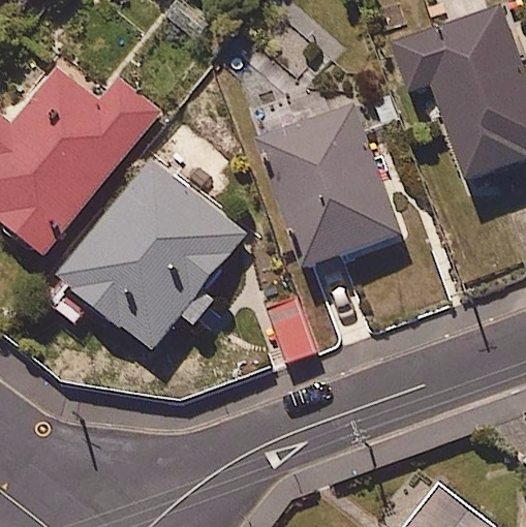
[(525,157),(525,73),(501,5),(393,44),(409,90),(433,82),(468,179),(525,157)]
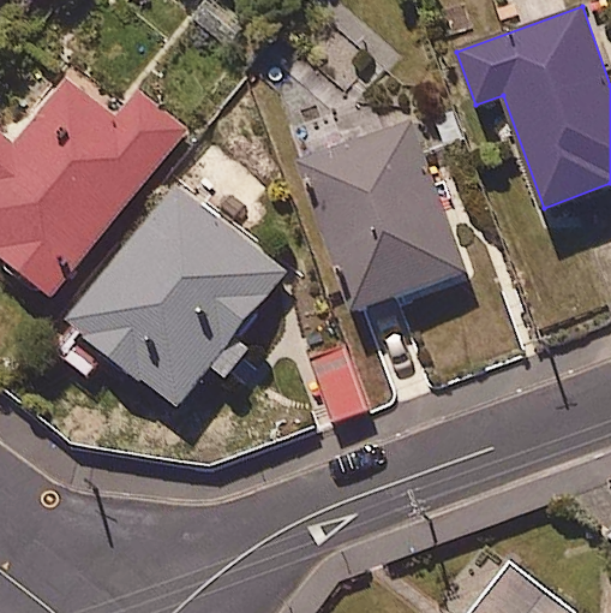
[(117,119),(70,81),(18,146),(5,135),(0,141),(0,254),(52,296),(186,130),(138,93),(117,119)]
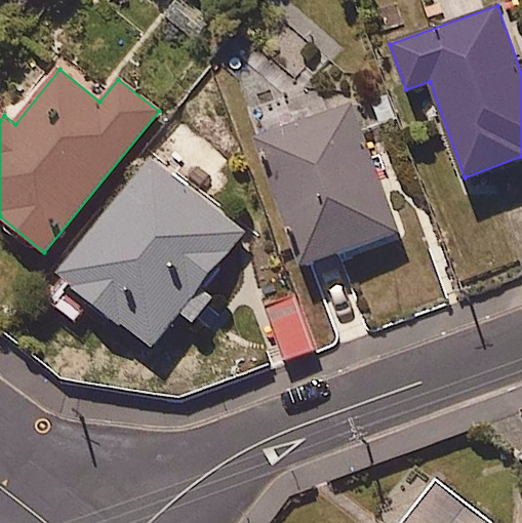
[(397,232),(351,102),(259,134),(307,264),(397,232)]
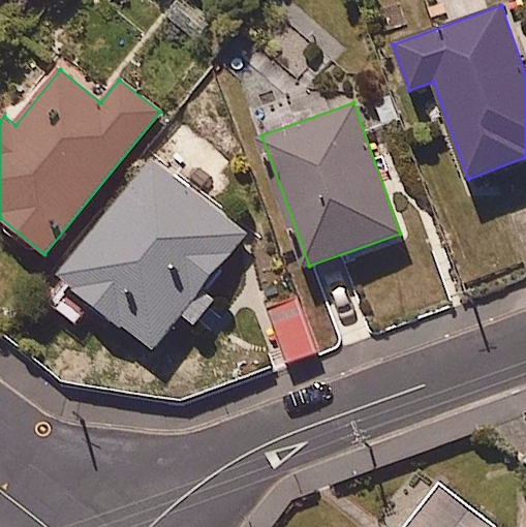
[(245,233),(151,160),(59,278),(153,350),(181,314),(194,324),(214,300),(202,289),(245,233)]
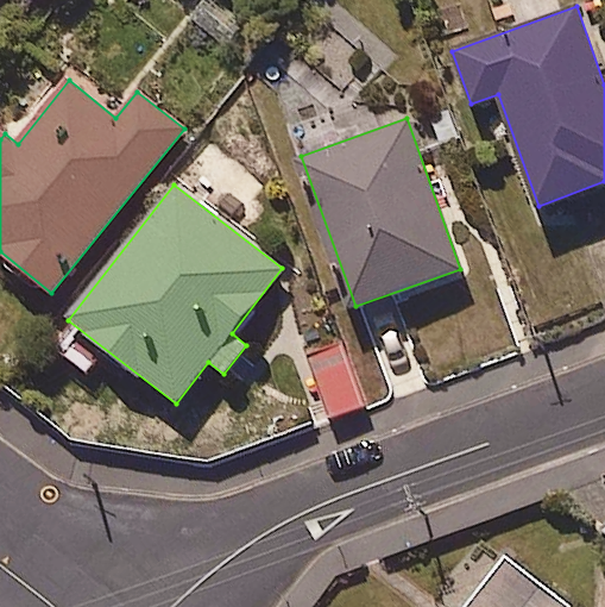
[(360,406),(344,350),(309,360),(326,417),(360,406)]
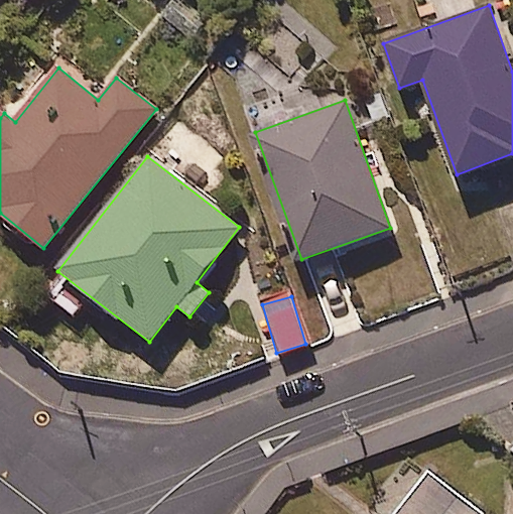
[(479,513),(429,472),(393,513),(479,513)]
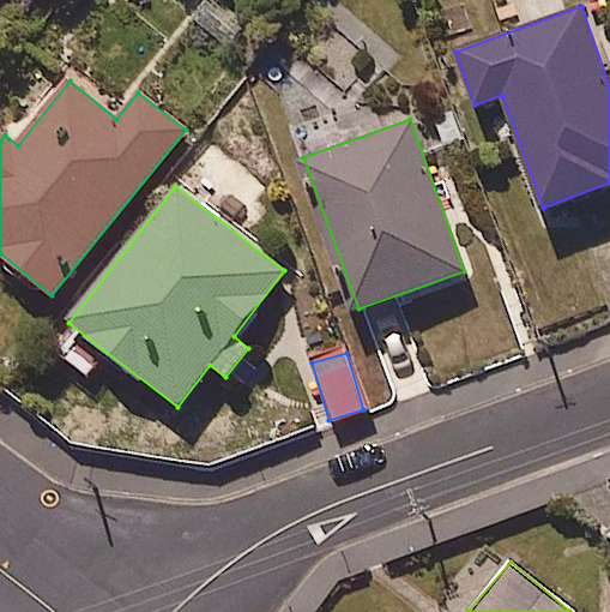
All buildings are outlined.
